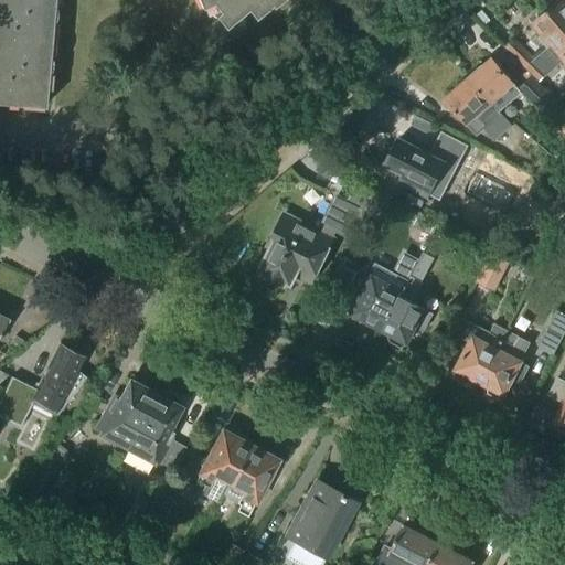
[(0,0),(0,102),(20,104),(44,106),(53,0),(198,0),(202,8),(212,2),(220,11),(214,14),(225,28),(247,9),(254,18),(270,4),(273,7),(280,0),(0,0)]
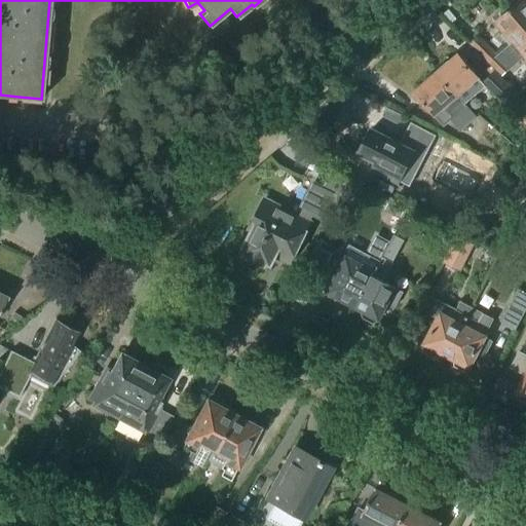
[(511,43),(525,29),(525,0),(520,0),(493,24),(511,43)]
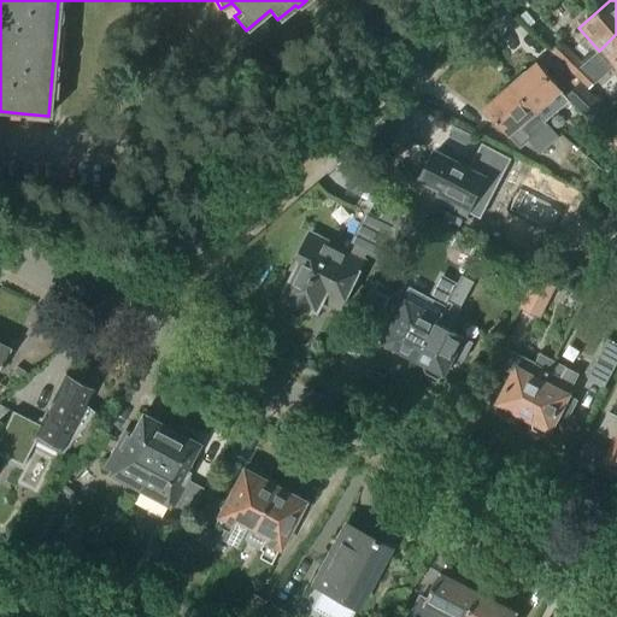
[(616,34),(599,51),(610,63),(613,59),(616,62),(616,34)]
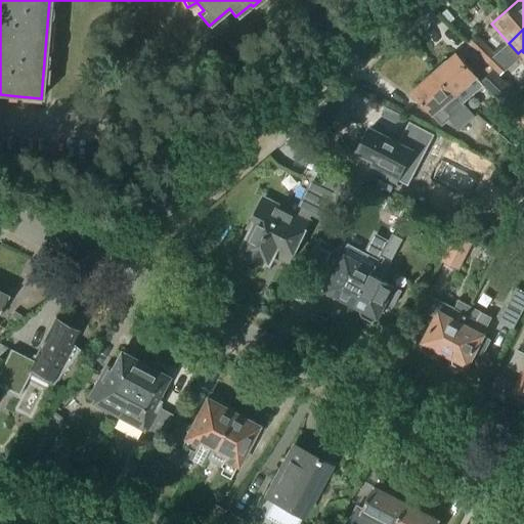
[(486,62),(494,55),(475,36),(468,44),(486,62)]
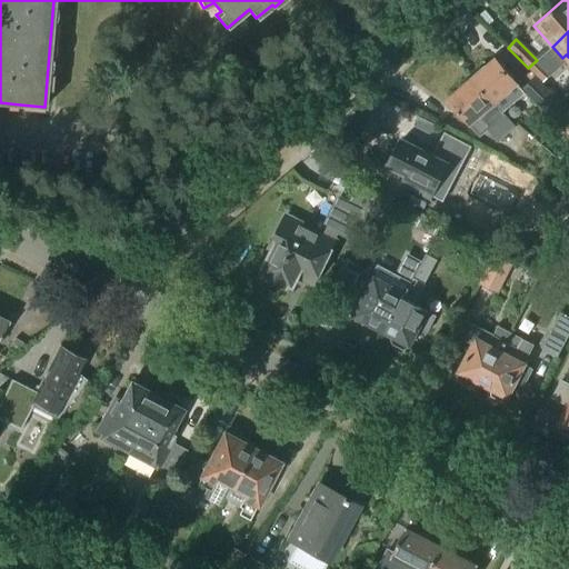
[(493,105),(508,92),(507,92),(517,83),(496,59),(471,79),(493,105)]
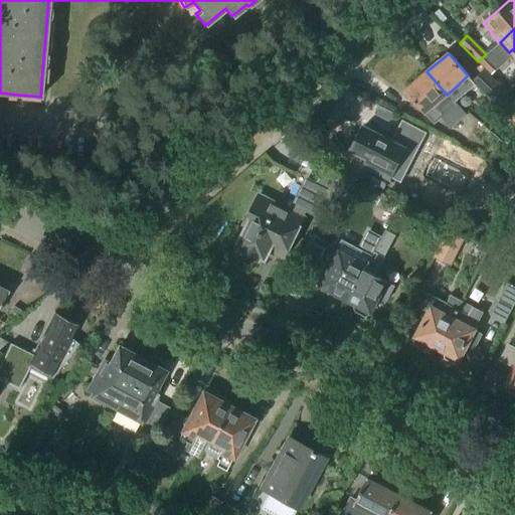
[(492,74),(500,66),(486,54),(478,61),(492,74)]
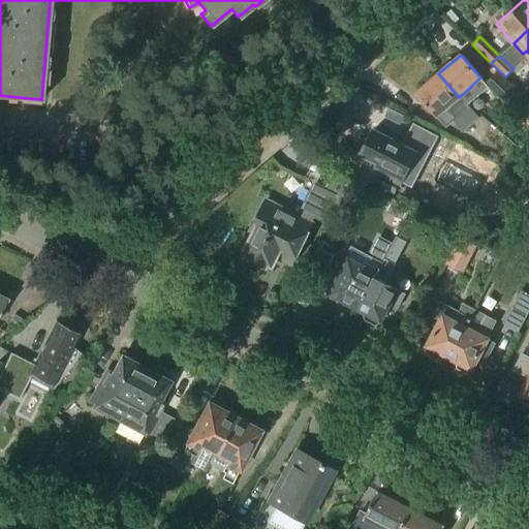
[(514,112),(526,98),(498,70),(485,84),(514,112)]
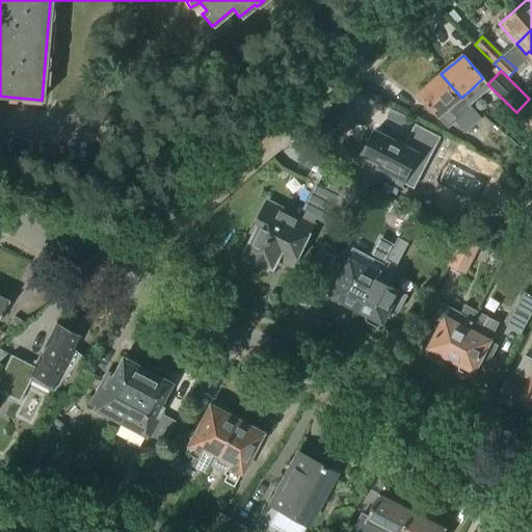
[(448,127),(458,118),(471,107),(461,98),(441,74),(419,92),(448,127)]
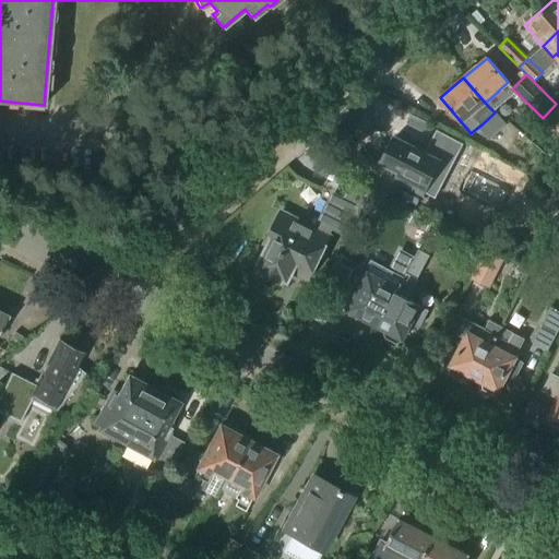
[(558,128),(558,127),(558,106),(548,116),(558,128)]
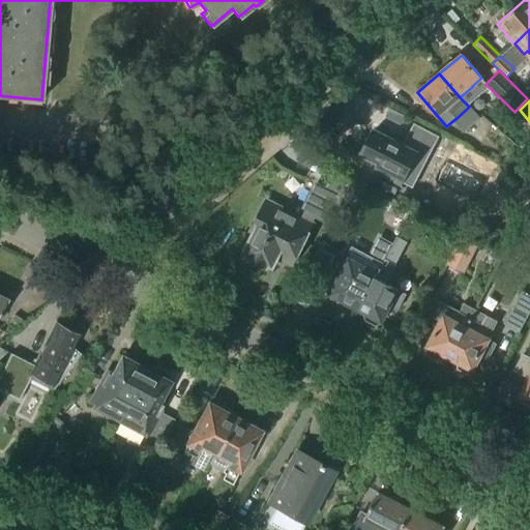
[(409,168),(415,171),(421,157),(427,160),(439,137),(414,123),(403,145),(374,130),(362,153),(379,163),(375,171),(401,183),(402,182),(409,168)]
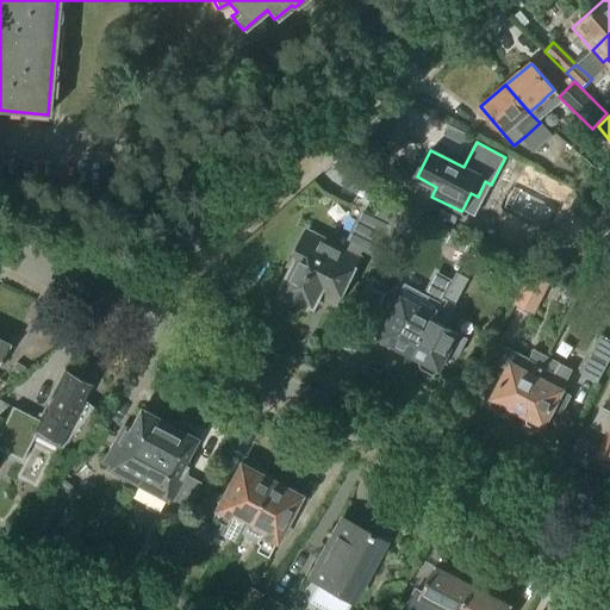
[(362,254),(380,262),(396,229),(408,206),(393,200),(383,222),(366,213),(346,253),(306,232),(290,266),(294,268),(282,291),(288,293),(286,297),(306,306),(307,303),(313,306),(318,296),(336,305),(362,254)]
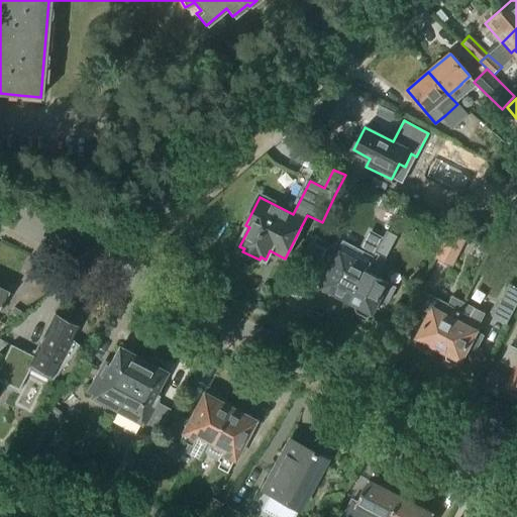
[(358,182),(346,176),(336,196),(348,202),(358,182)]
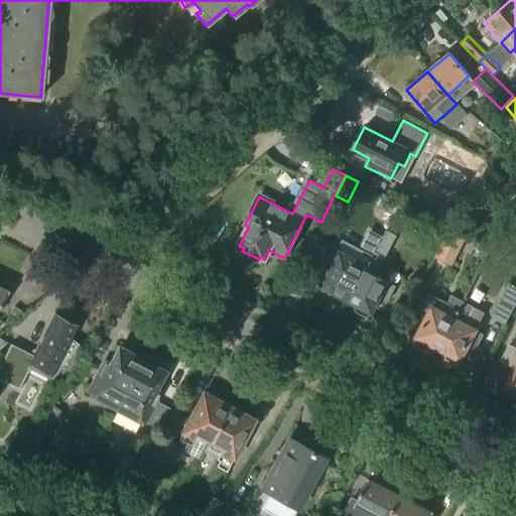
[(453,267),(467,237),(448,229),(434,258),(453,267)]
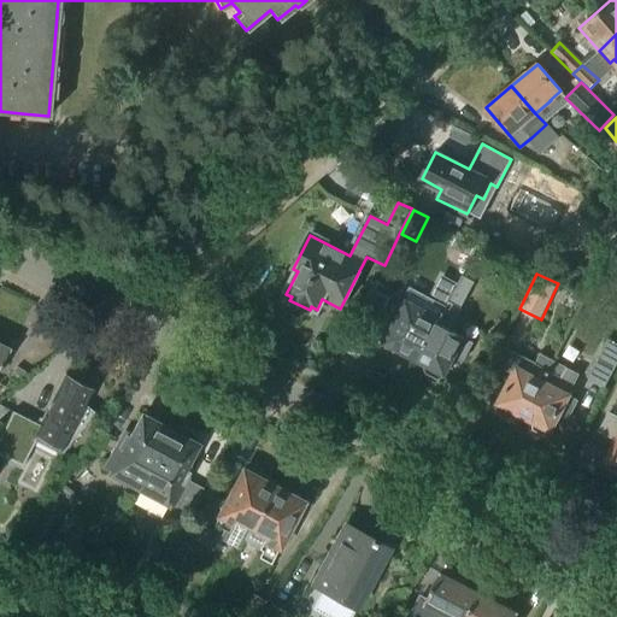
[(454,292),(417,359),(425,364),(424,368),(425,374),(438,380),(442,377),(447,368),(453,357),(463,362),(472,344),(463,339),(464,336),(451,329),(462,309),(457,306),(462,298),(465,299),(474,282),(462,276),(456,288),(454,292)]
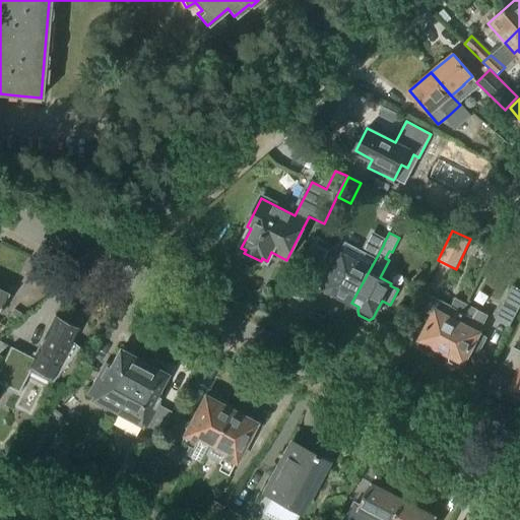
[(330,275),(327,274),(323,282),(325,283),(323,287),(322,287),(324,288),(324,294),(331,298),(336,296),(351,303),(383,246),(384,243),(375,238),(366,253),(346,244),(339,257),(338,256),(337,258),(338,258),(330,275)]
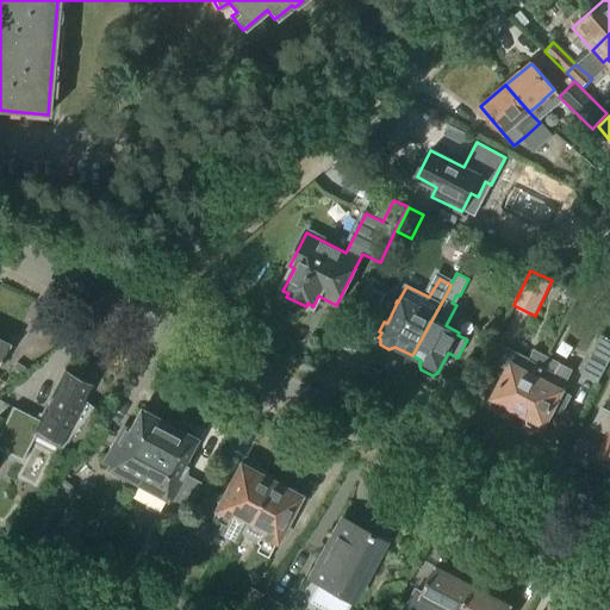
[(367,288),(353,316),(369,324),(384,297),(367,288)]
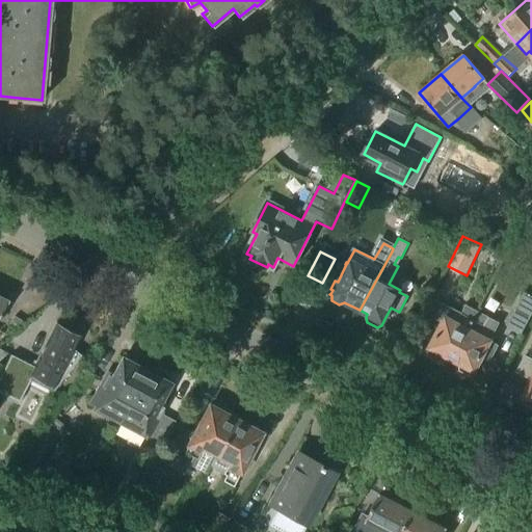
[(522,335),(531,314),(531,297),(524,293),(506,326),(522,335)]
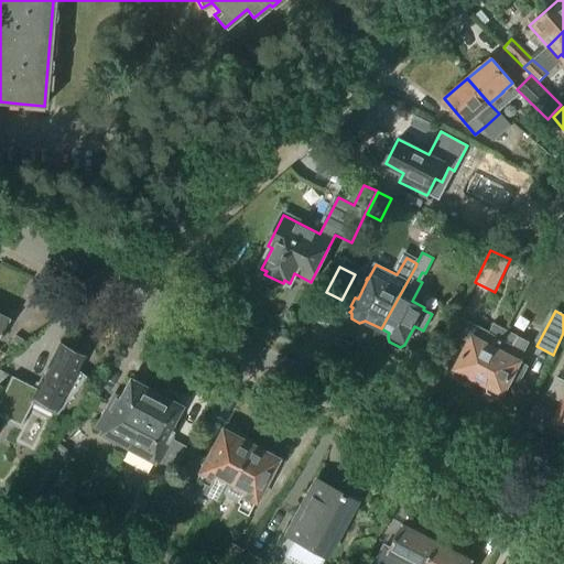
[(489,333),(468,322),(461,338),(469,343),(456,369),(457,369),(456,373),(456,377),(465,381),(468,380),(470,376),(478,380),(505,329),(494,324),(489,333)]
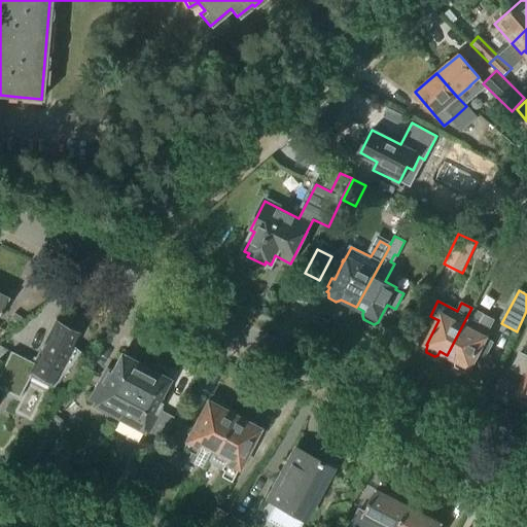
[(485,358),(493,343),(485,338),(494,320),(471,308),(447,355),(456,360),(455,363),(455,366),(463,372),(466,370),(468,366),(469,367),(477,354),(485,358)]
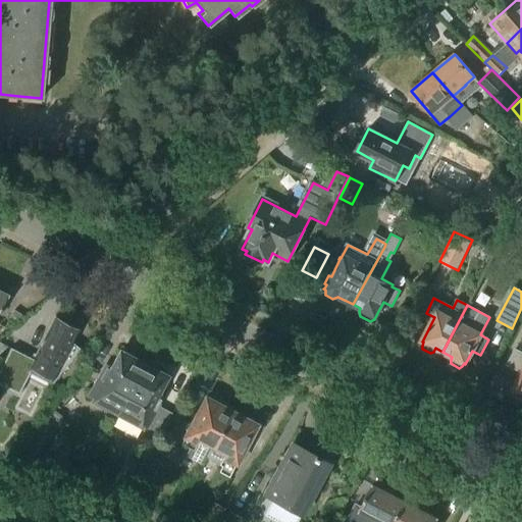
[(9,329),(16,323),(21,315),(13,310),(8,319),(4,326),(9,329)]
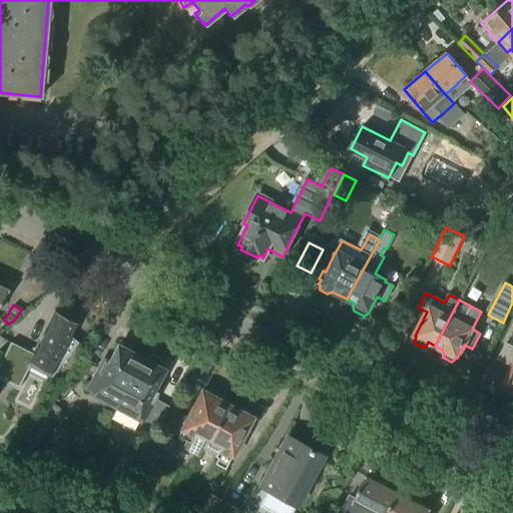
[(0,365),(0,396),(10,402),(27,367),(51,379),(79,343),(70,337),(76,325),(73,323),(72,320),(66,318),(64,319),(54,314),(33,355),(10,344),(0,365)]
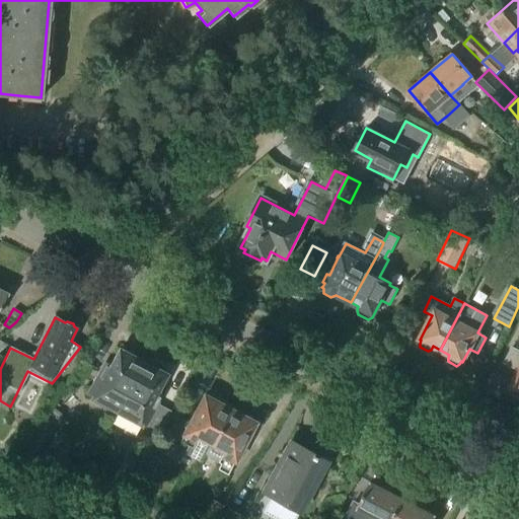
[(518,351),(512,348),(504,363),(518,370),(518,372),(510,389),(512,390),(511,392),(518,395),(518,351)]
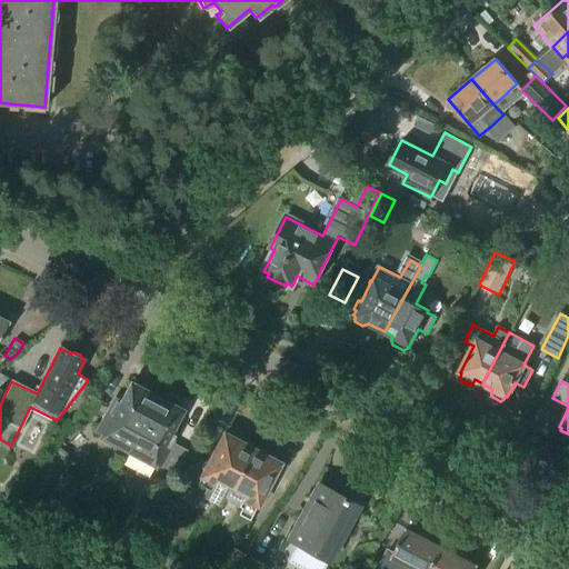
[(127,449),(128,450),(155,397),(146,392),(145,388),(138,385),(133,386),(131,385),(122,401),(116,398),(97,433),(127,449)]
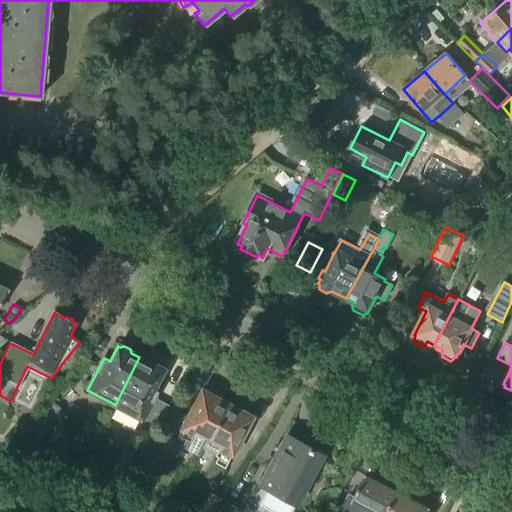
[(139,357),(115,405),(142,419),(159,387),(154,384),(162,370),(159,368),(158,365),(152,362),(149,363),(139,357)]
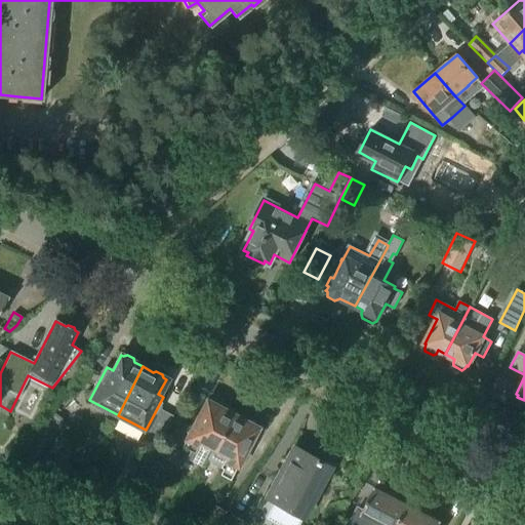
[(202,469),(206,460),(213,448),(214,448),(232,414),(206,400),(182,446),(190,450),(185,459),(202,469)]
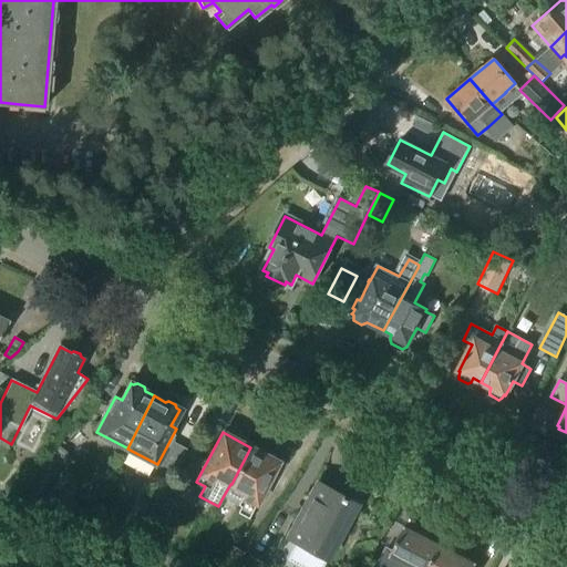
[(248,517),(278,462),(250,447),(232,484),(230,484),(223,497),(239,506),(237,512),(248,517)]
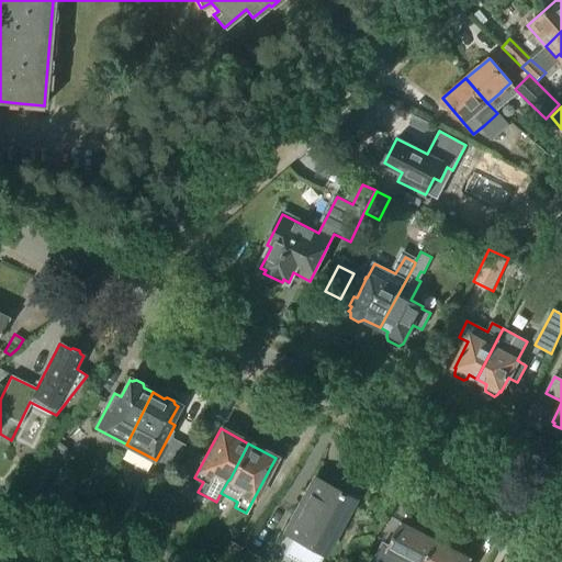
[(54,473),(66,452),(53,445),(41,465),(54,473)]
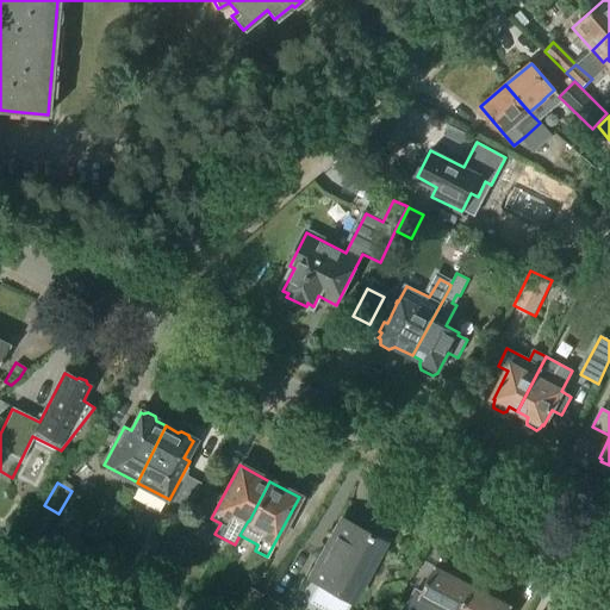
[(377,539),(341,520),(310,579),(353,602),(378,553),(379,554),(386,541),(377,536),(377,539)]
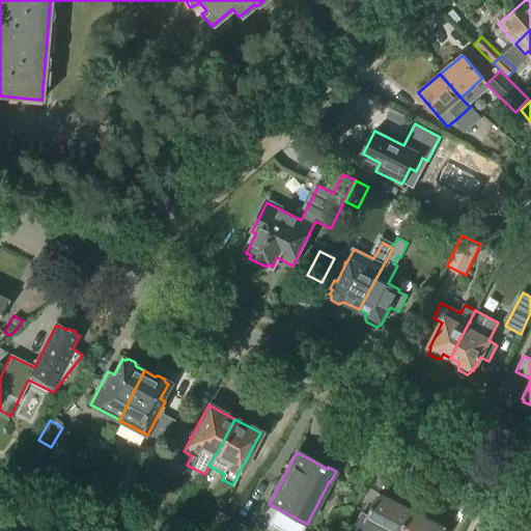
[(400,530),(412,510),(379,494),(361,528),(367,530),(379,530),(382,528),(387,530),(400,530)]
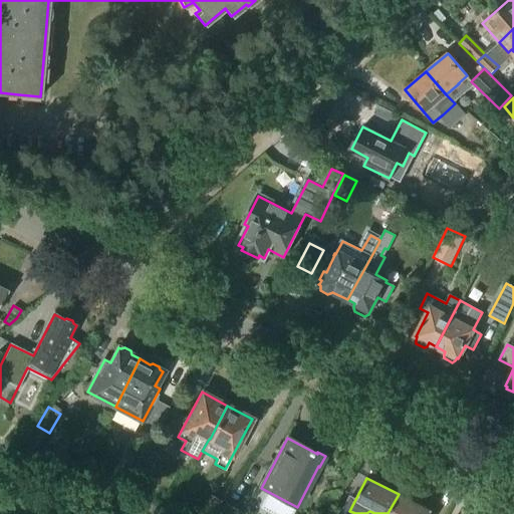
[(430,513),(432,512),(399,494),(388,513),(430,513)]
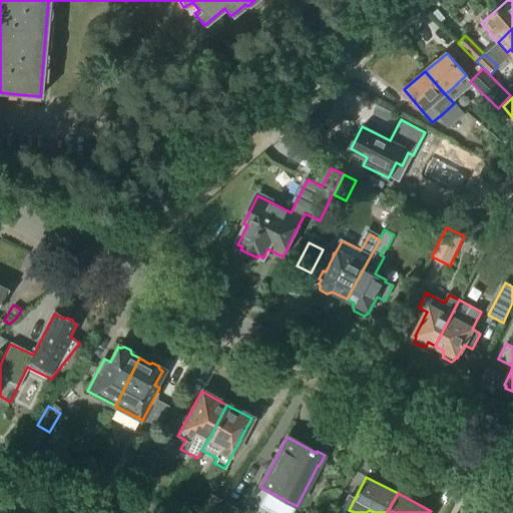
[(235,512),(237,510),(224,502),(217,512),(235,512)]
